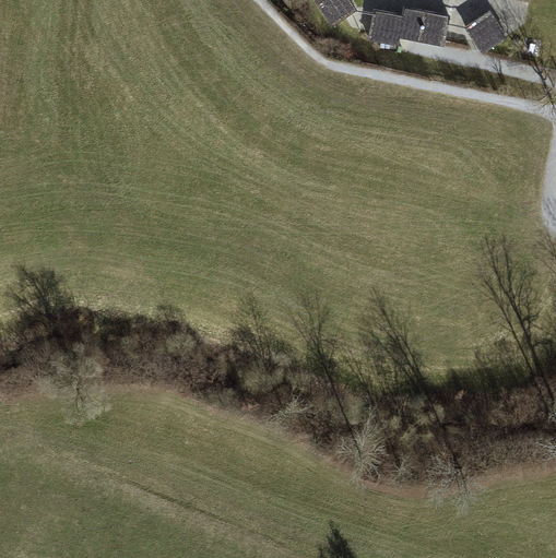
[(354,10),(346,0),(311,0),(310,1),(329,27),(342,18),(354,10)]
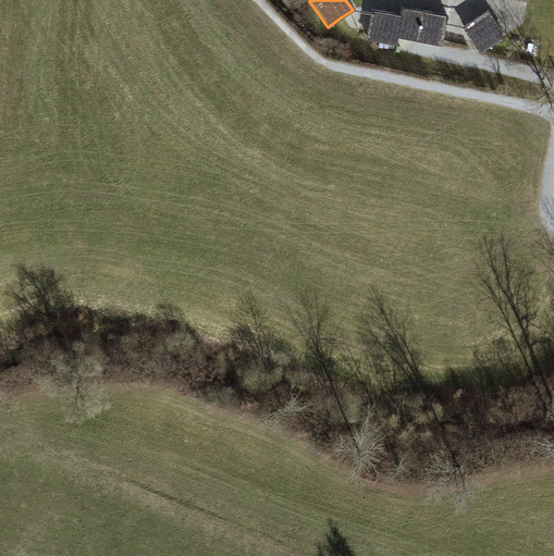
[(406,39),(411,10),(407,9),(402,8),(401,15),(396,37),(402,38),(406,39)]
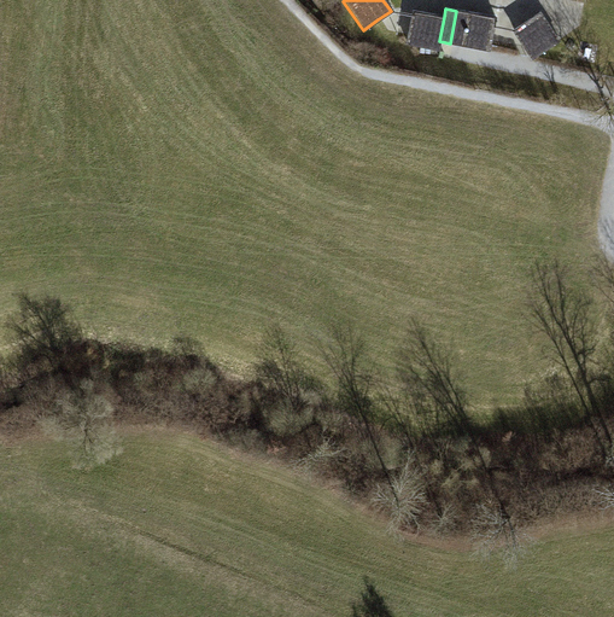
[(439,41),(444,17),(411,11),(408,34),(405,42),(438,48),(439,41)]
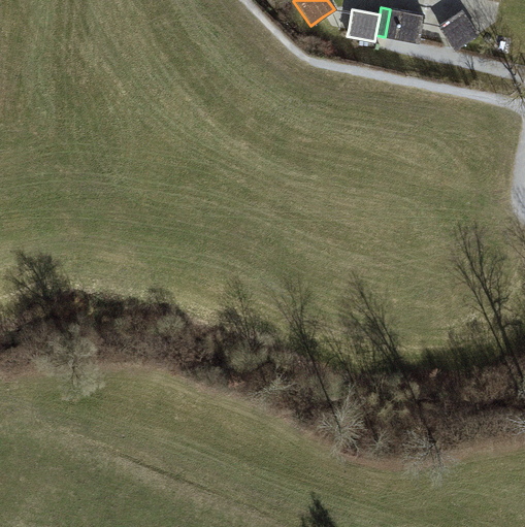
[(390,9),(385,37),(416,42),(417,37),(421,15),(390,9)]
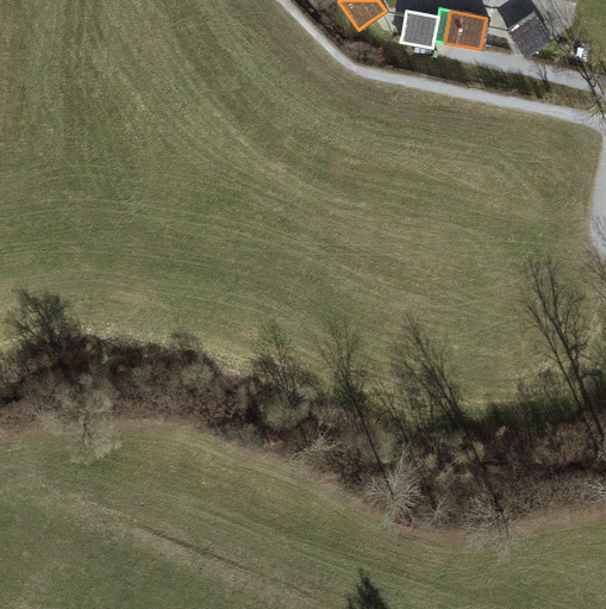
[(531,12),(505,30),(519,50),(524,57),(549,39),(531,12)]
